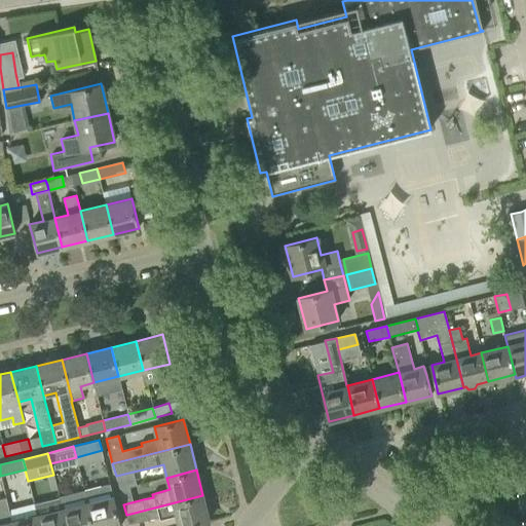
[(120,525),(115,506),(113,495),(110,483),(84,489),(87,501),(92,525),(120,525)]
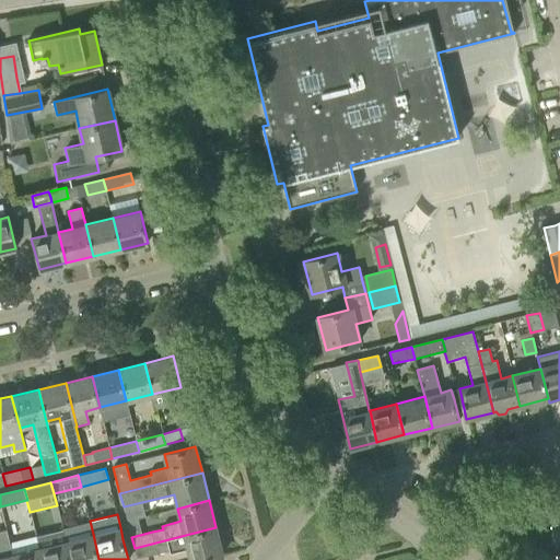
[(98,559),(93,534),(90,521),(62,528),(66,540),(70,559),(98,559)]
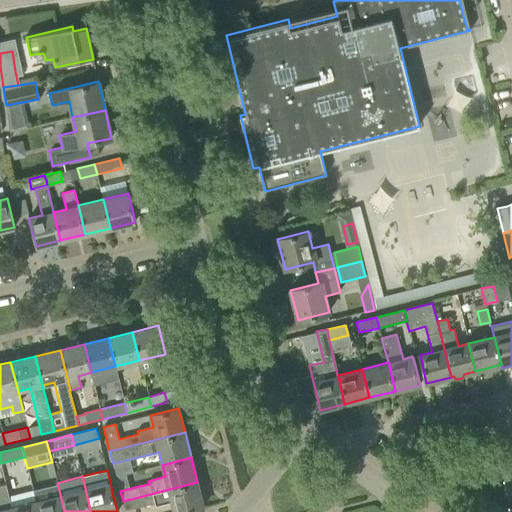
[(123,501),(125,510),(155,502),(156,505),(172,501),(174,511),(184,511),(203,507),(197,482),(123,501)]
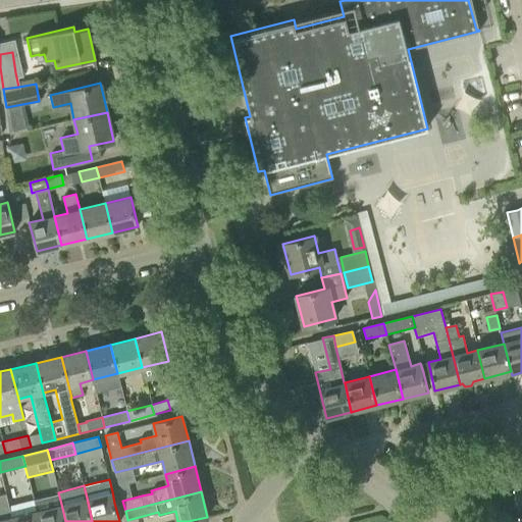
[(0,521),(12,521),(11,517),(5,493),(0,493),(0,521)]
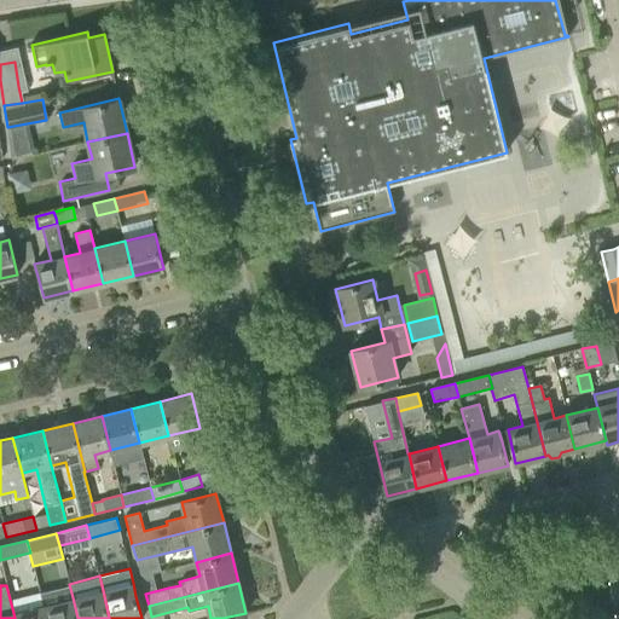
[(77,618),(73,597),(44,605),(46,618),(77,618)]
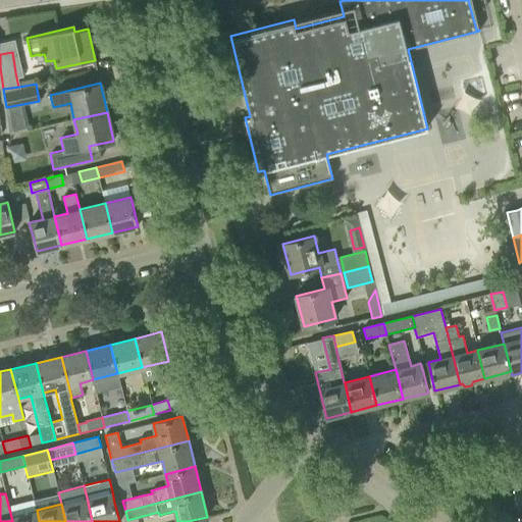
[(39,521),(37,510),(11,517),(12,521),(39,521)]
